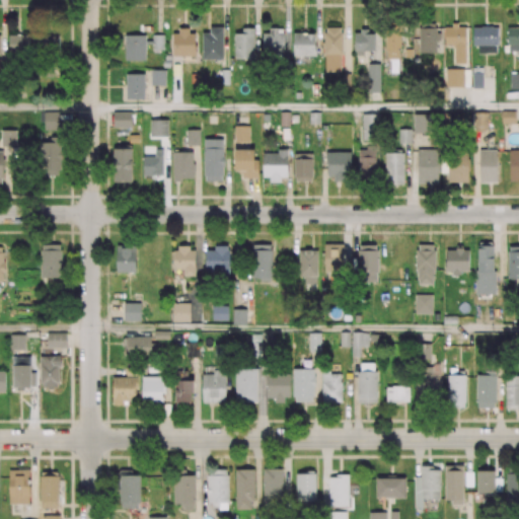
[(223,26),(223,59),(202,59),(202,32),(210,32),(210,26),(223,26)]
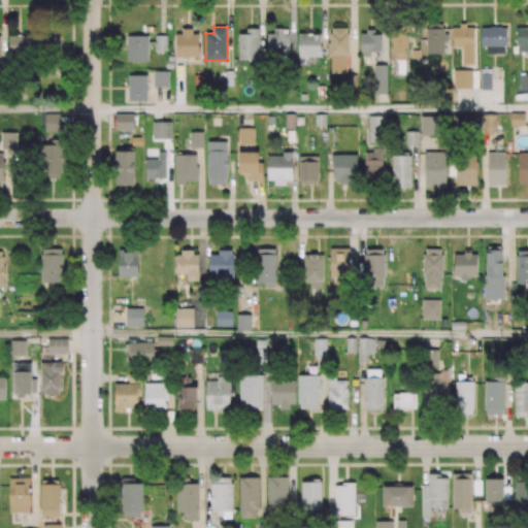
[(154,70),(153,86),(167,87),(168,71),(154,70)]
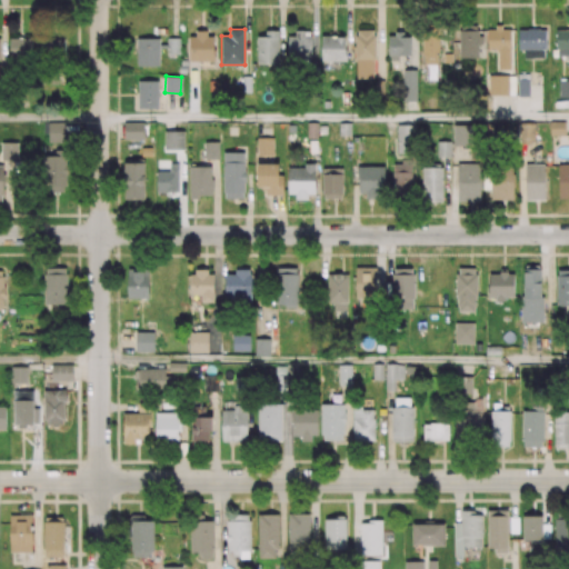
[(242,76),(242,91),(251,91),(251,76),(242,76)]
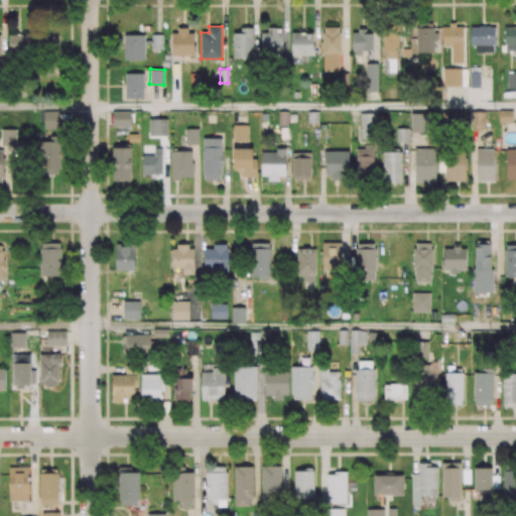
[(125,73),(124,98),(142,98),(143,73),(125,73)]
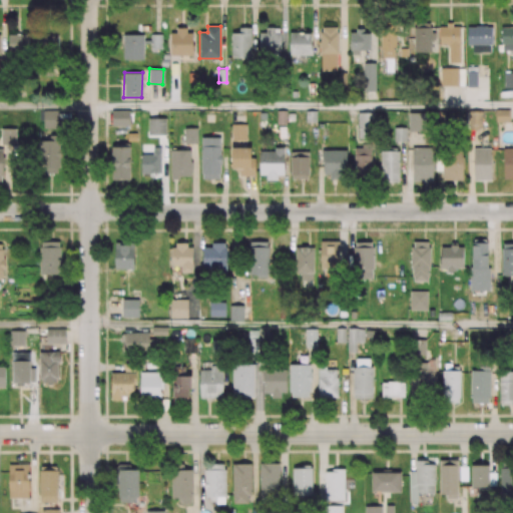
[(277,109),(277,123),(286,123),(286,110),(277,109)]
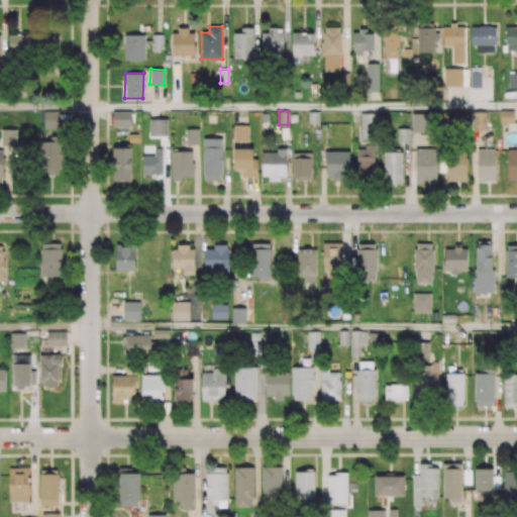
[(500,110),(500,122),(513,122),(514,110),(500,110)]
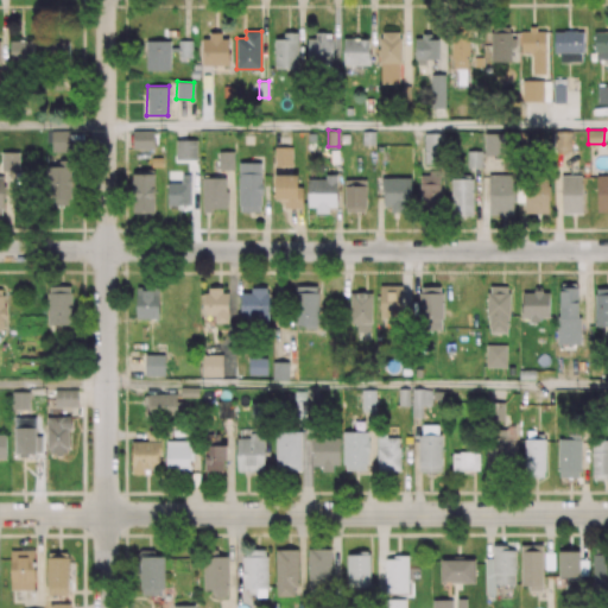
[(132,131),(132,149),(153,149),(153,131),(132,131)]
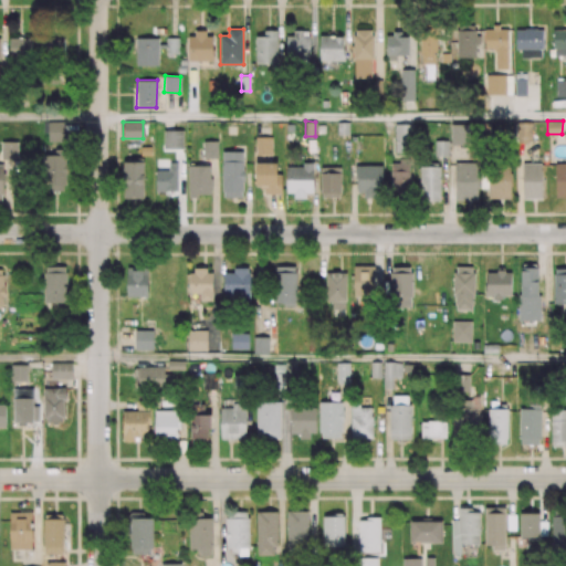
[(337,122),(337,133),(348,133),(348,122),(337,122)]
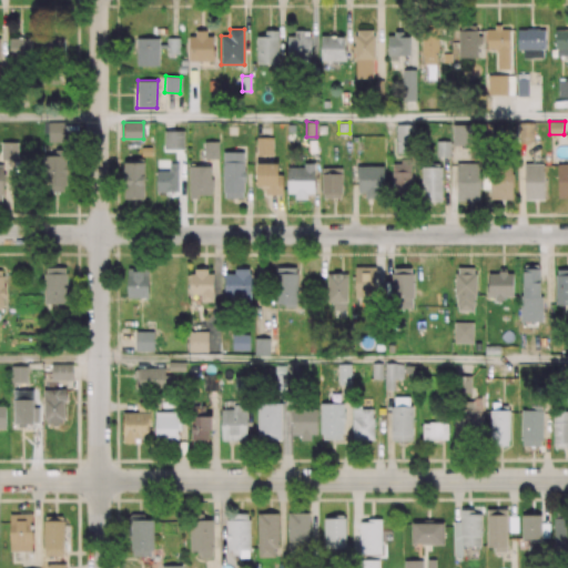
[(164,130),(164,149),(183,149),(183,130),(164,130)]
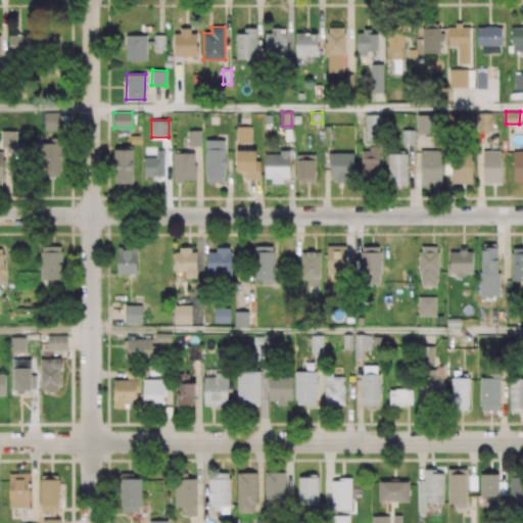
[(236,126),(236,142),(251,141),(250,126),(236,126)]
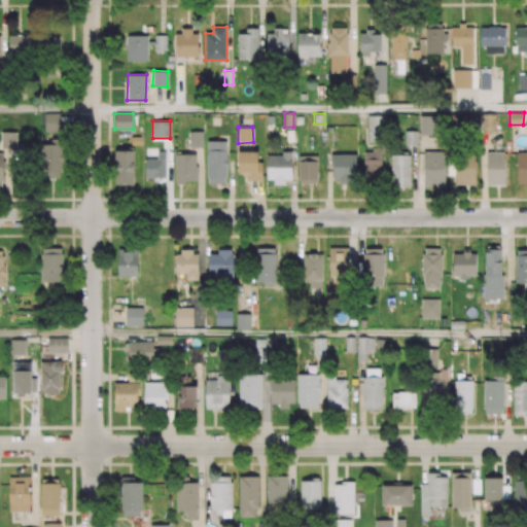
[(189,131),(189,147),(203,147),(203,131),(189,131)]
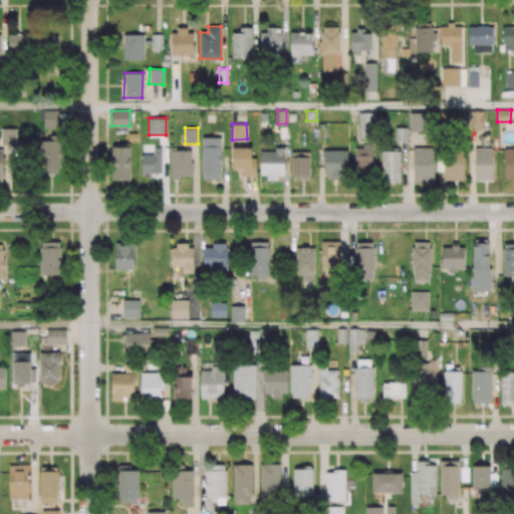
[(475,148),(476,180),(493,180),(492,147),(475,148)]
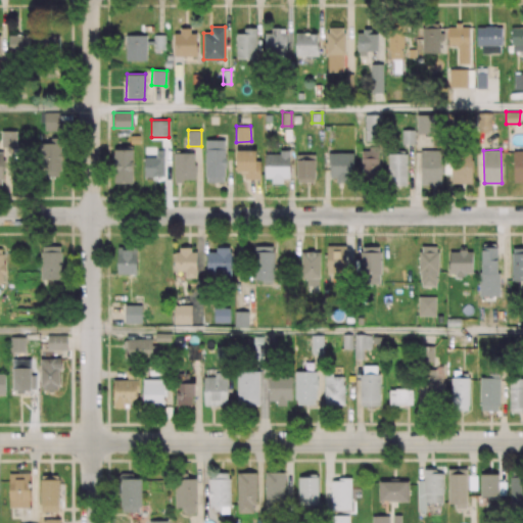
[(418,296),(418,315),(435,315),(435,296),(418,296)]
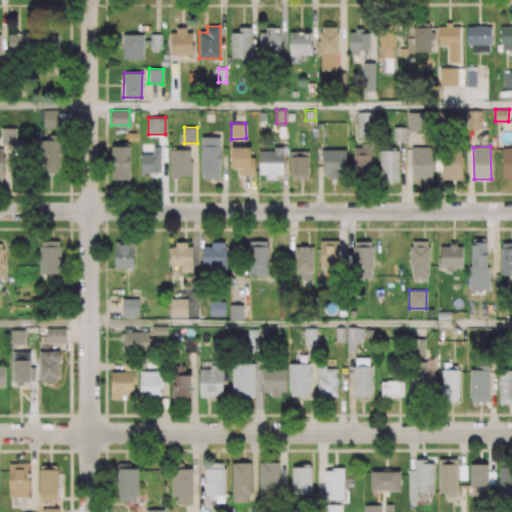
[(121,298),(121,316),(138,316),(138,298),(121,298)]
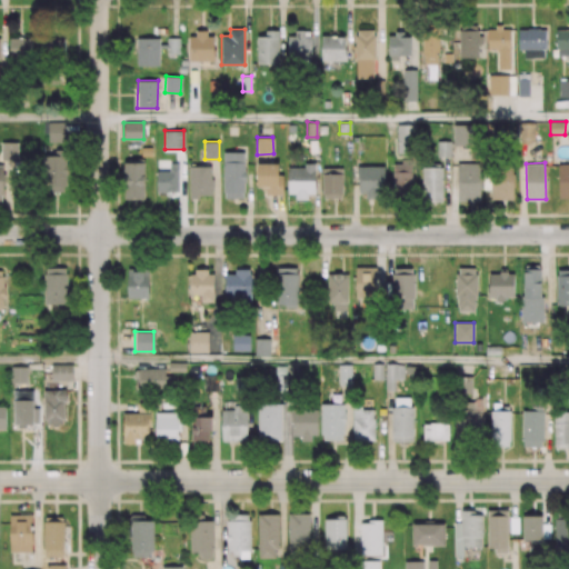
[(189,331),(188,351),(208,351),(208,331),(189,331)]
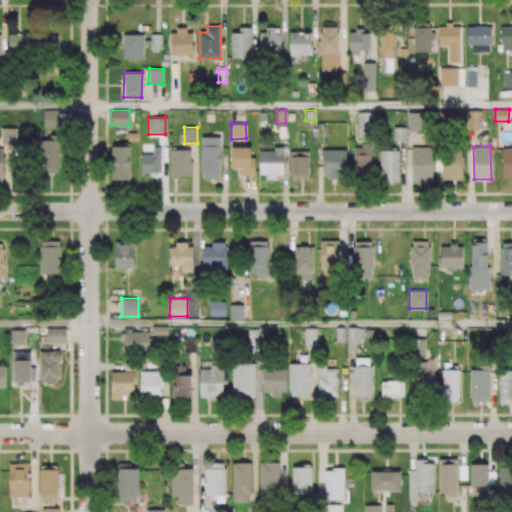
[(209,301),(209,315),(224,315),(224,301),(209,301)]
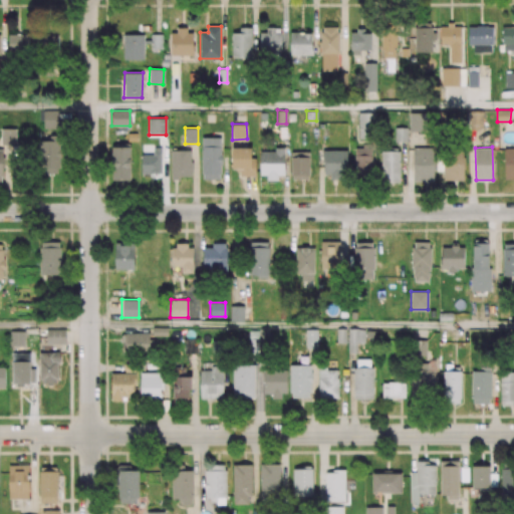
[(244,305),(231,305),(230,319),(243,320),(244,305)]
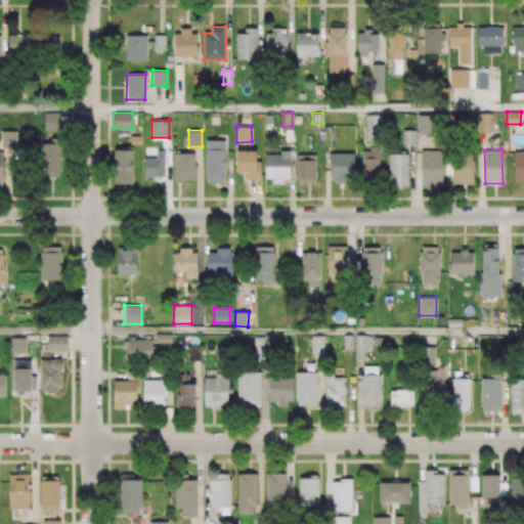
[(156,334),(156,342),(171,342),(171,334),(156,334)]
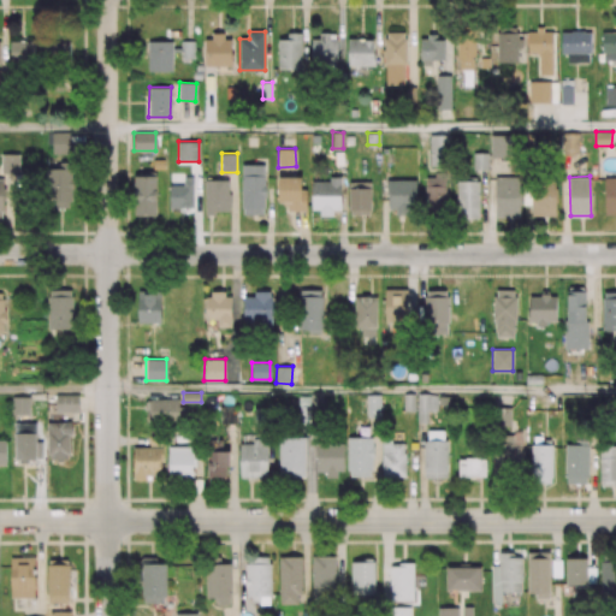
[(55,396),(55,412),(78,412),(78,396),(55,396)]
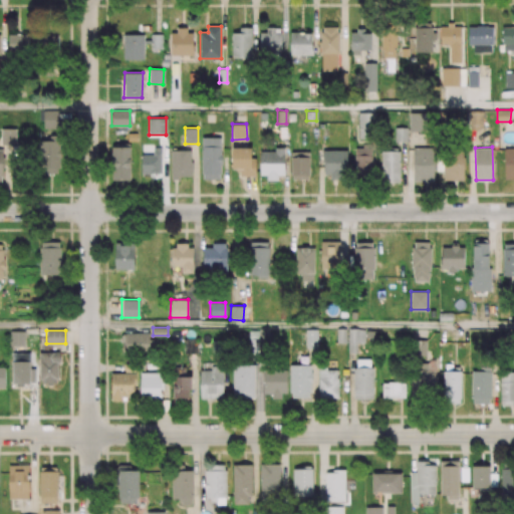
[(9,331),(9,345),(24,345),(24,331),(9,331)]
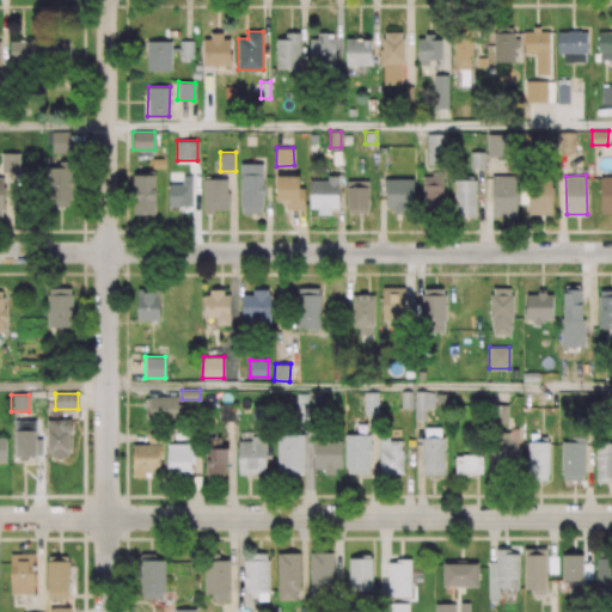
[(545,549),(524,549),(525,589),(545,589),(545,549)]
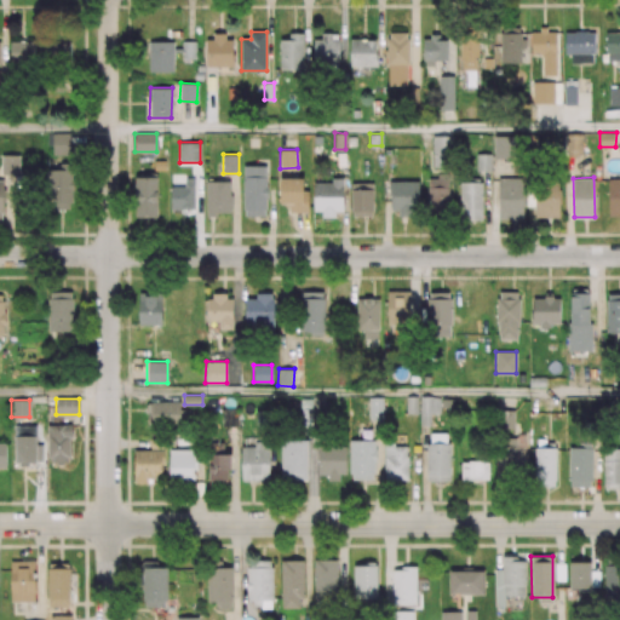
[(555,562),(555,579),(564,579),(564,562),(555,562)]
